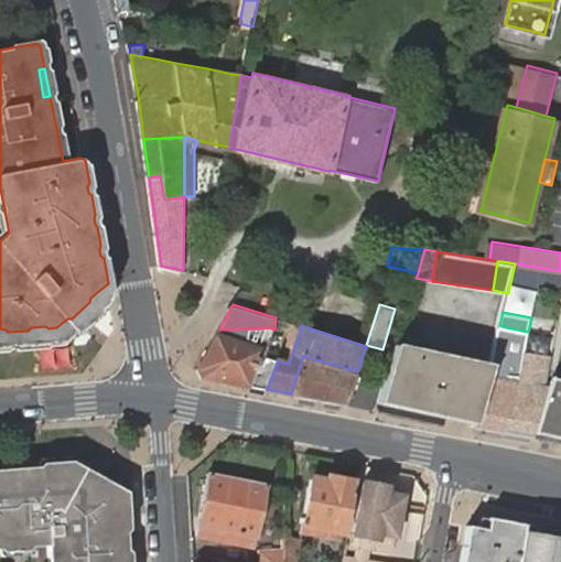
[(474,425),(505,431),(519,379),(522,363),(525,350),(528,332),(506,327),(499,325),(498,332),(492,364),(491,367),(489,373),(475,422),(474,425)]
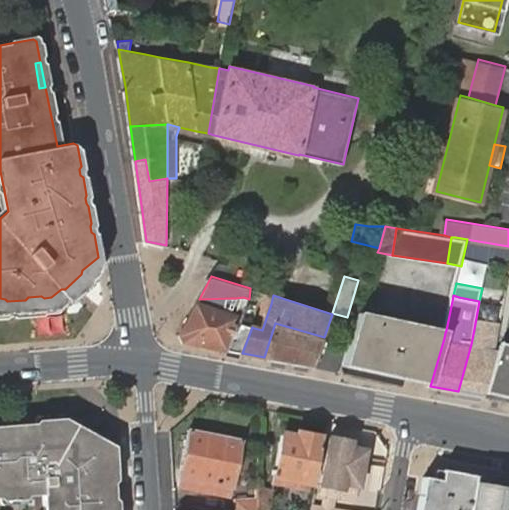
[(247,307),(249,299),(243,297),(240,304),(247,307)]
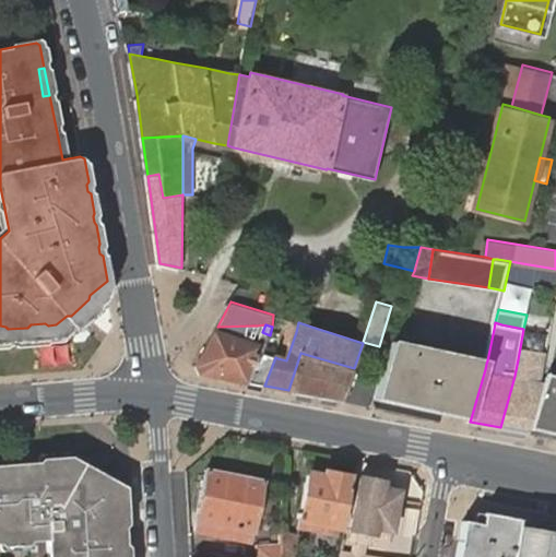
[(546,333),(523,329),(520,347),(518,359),(515,376),(500,427),(529,433),(531,427),(545,381),(542,380),(547,352),(543,351),(546,333)]
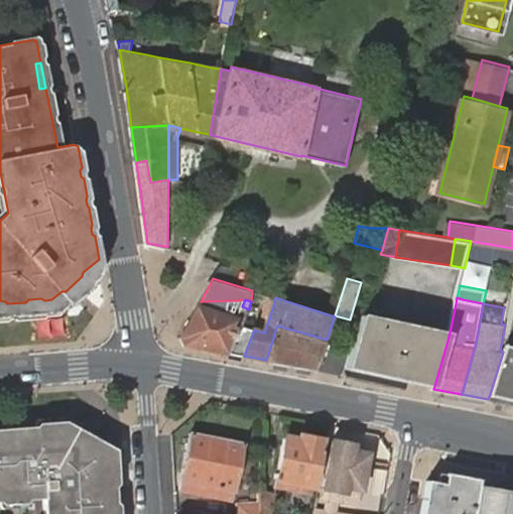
[(186,345),(229,353),(236,332),(240,318),(238,318),(233,315),(200,304),(182,337),(186,345)]
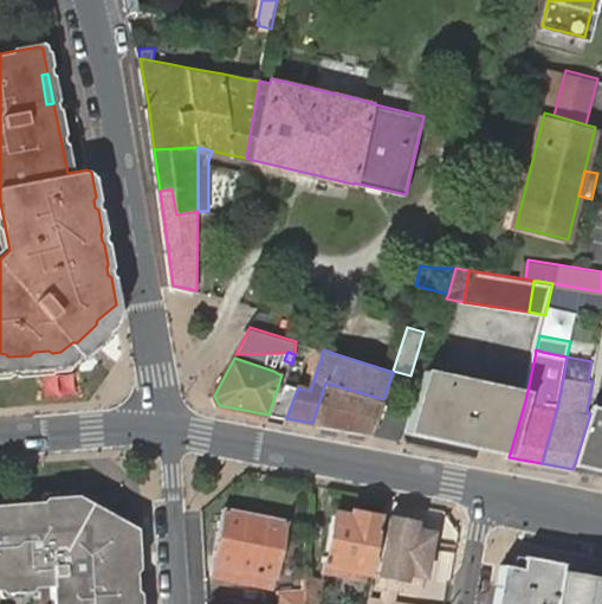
[(293,364),(292,364),(284,360),(282,367),(279,374),(282,374),(289,377),(293,364)]
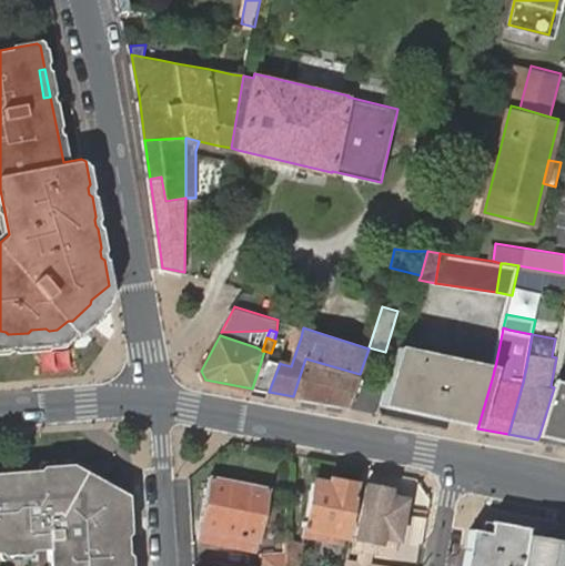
[(399,345),(382,404),(451,418),(478,425),(493,375),(494,370),(495,366),(473,362),(399,345)]
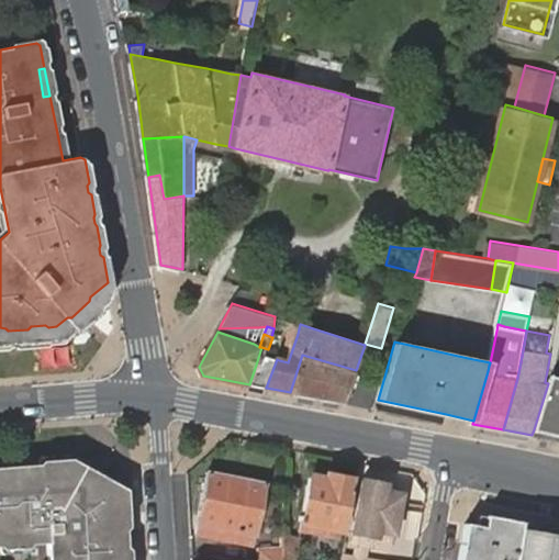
[(266,388),(277,359),(265,355),(261,362),(257,361),(249,384),(266,388)]
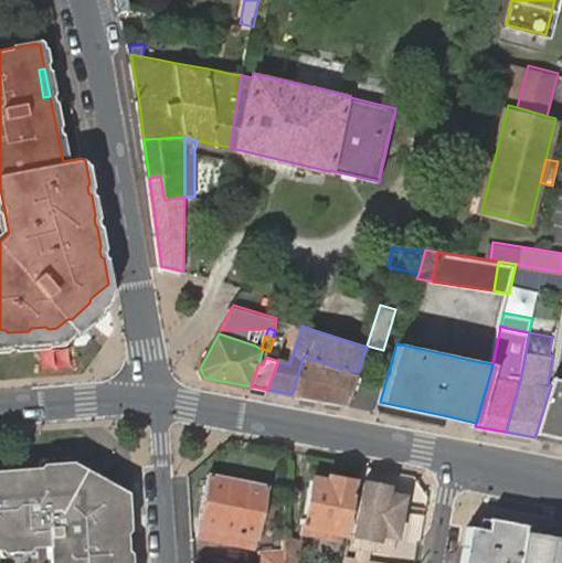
[(347,404),(358,372),(304,357),(292,394),(347,404)]
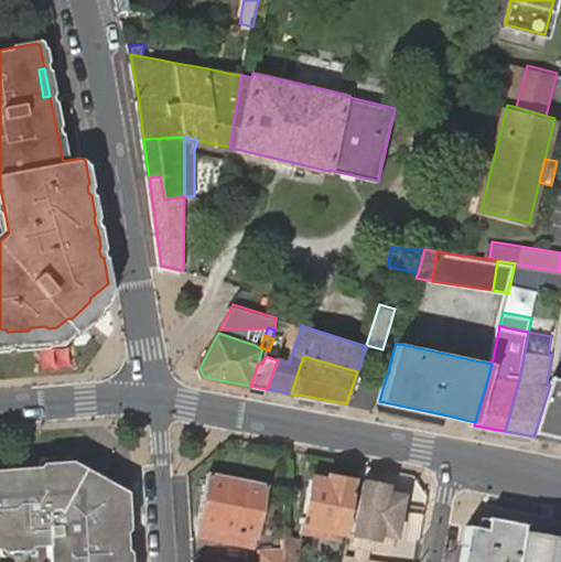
[(560,377),(553,376),(550,385),(536,431),(560,435),(560,377)]
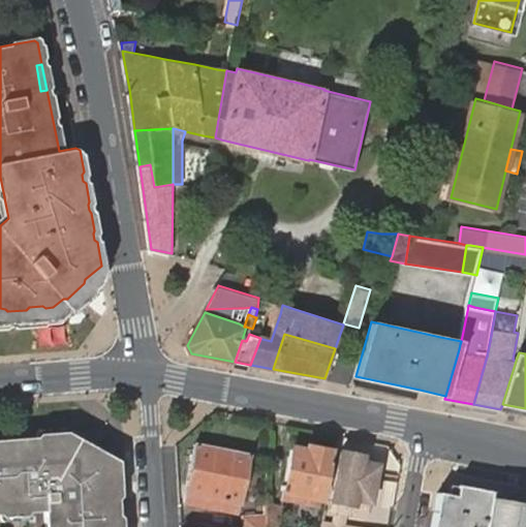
[(36,428),(37,437),(66,435),(115,462),(115,455),(65,427),(36,428)]
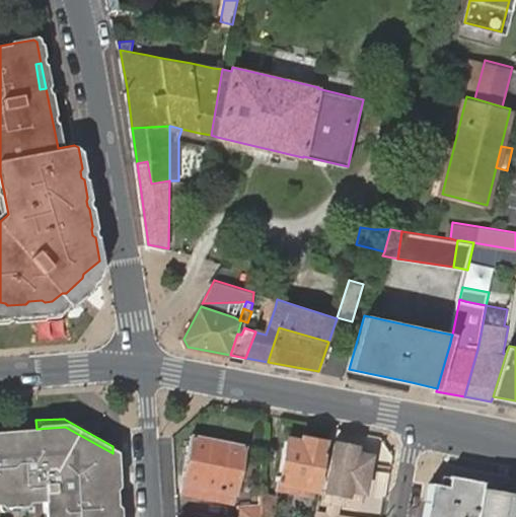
[(37,429),(0,431),(0,502),(1,503),(30,501),(46,500),(46,516),(117,516),(116,503),(101,505),(101,489),(115,489),(113,453),(65,427),(37,429)]
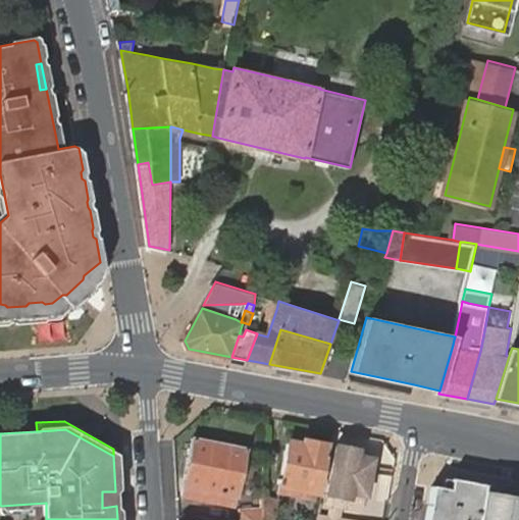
[(185,485),(184,494),(237,505),(238,497),(239,498),(249,448),(195,436),(185,485)]
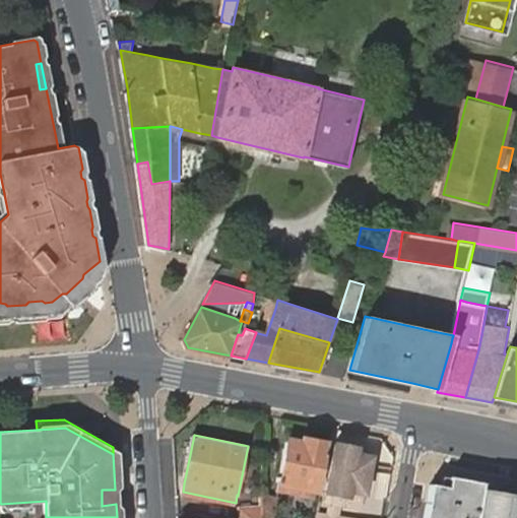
[(300,486),(317,490),(326,441),(303,437),(302,441),(288,438),(279,481),(278,490),(299,493),(300,486)]
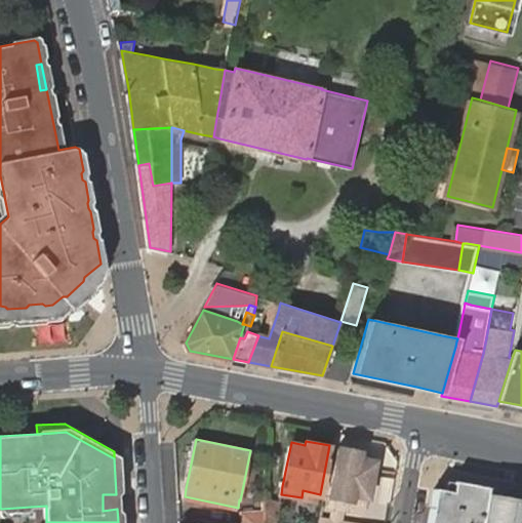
[(339,447),(330,496),(368,504),(375,461),(361,458),(362,452),(339,447)]
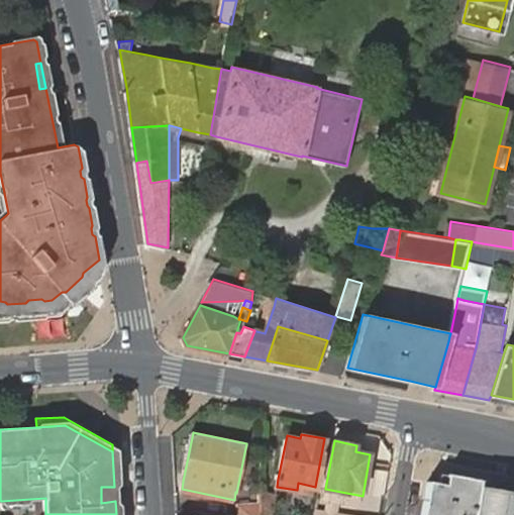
[(423,514),(474,514),(481,479),(448,473),(446,483),(429,481),(423,514)]
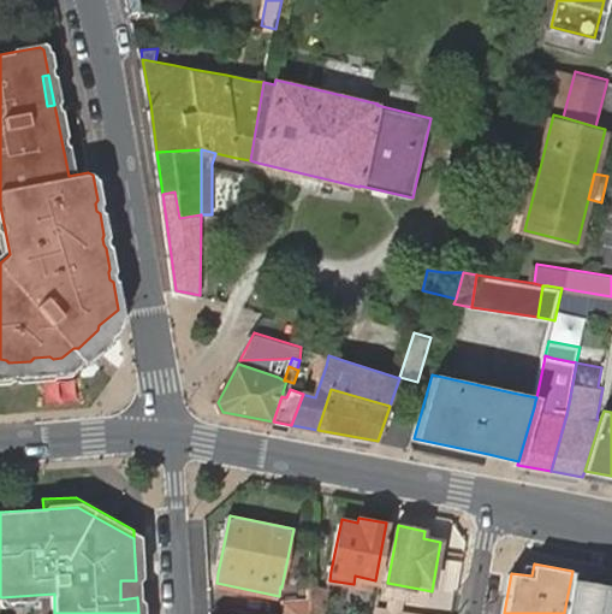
[(611,579),(602,577),(601,577),(572,571),(564,613),(611,613),(611,579)]
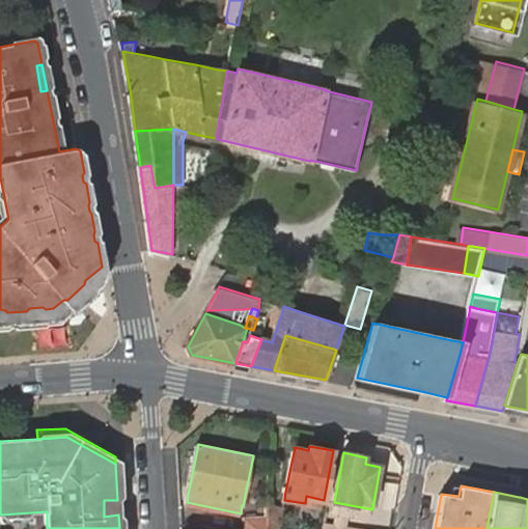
[(323,507),(324,500),(306,496),(305,503),(323,507)]
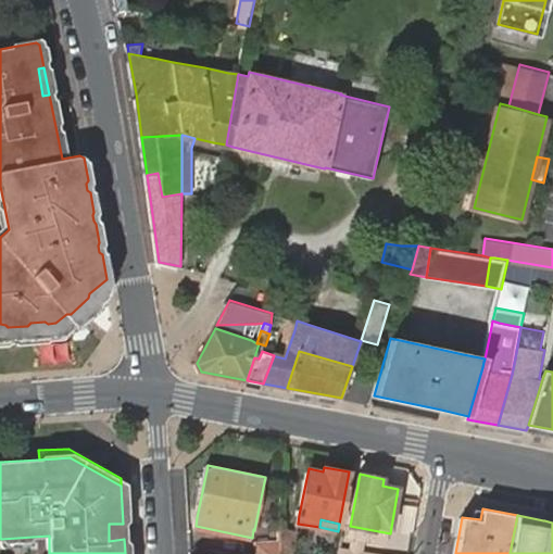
[(124,539),(123,524),(109,524),(109,541),(124,539)]
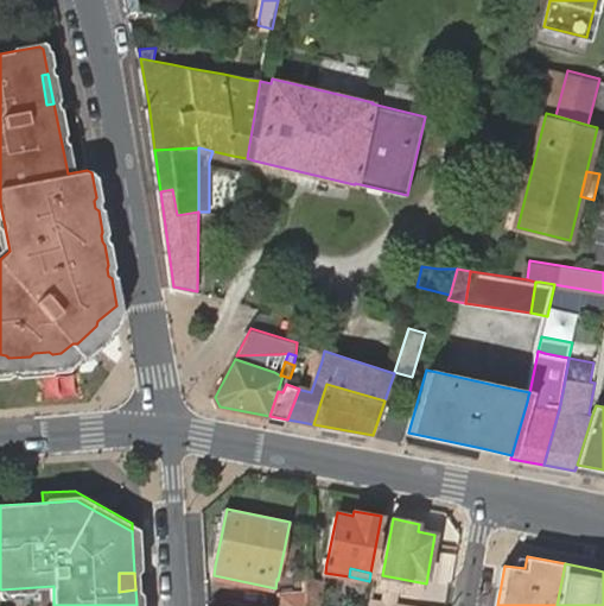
[(307,605),(309,591),(309,575),(283,576),(284,592),(281,592),(281,593),(277,593),(277,605),(307,605)]
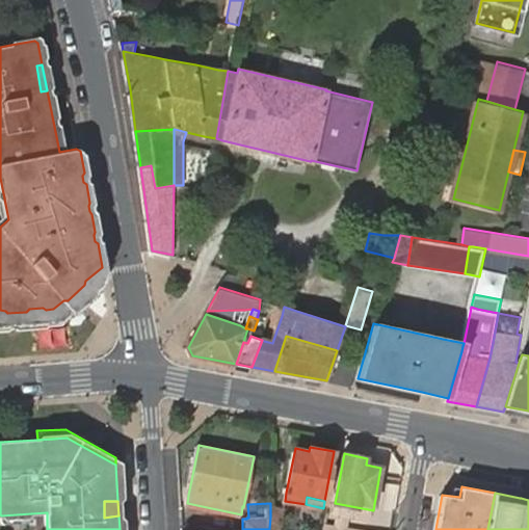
[(269,529),(282,529),(286,506),(270,503),(270,517),(269,529)]
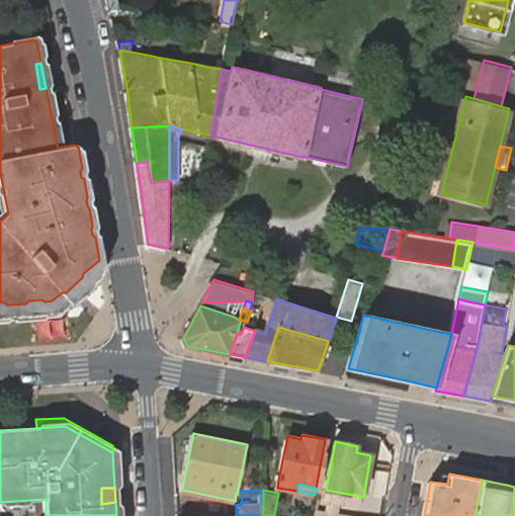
[(363,497),(326,490),(325,498),(361,504),(363,497)]
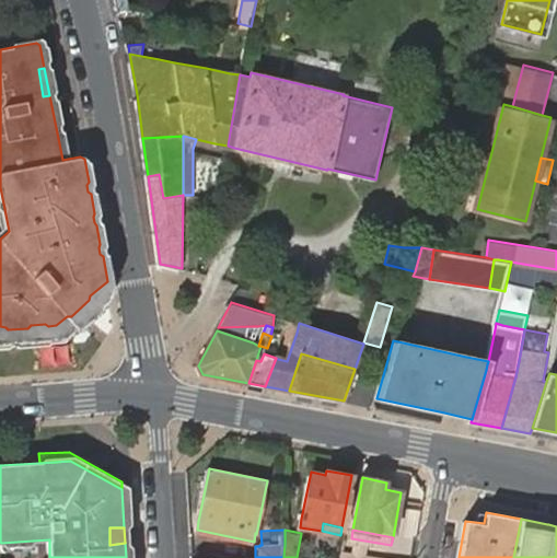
[(33,541),(1,543),(1,551),(33,549),(33,541)]
